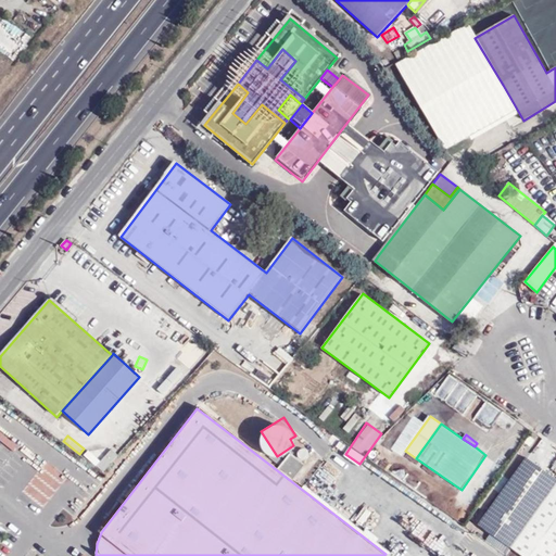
[(111,452),(98,466),(104,471),(116,457),(111,452)]
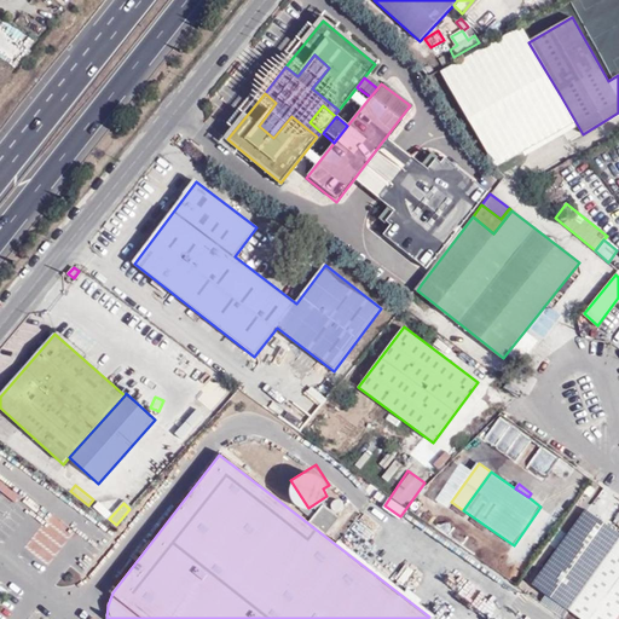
[(311,519),(328,531),(340,515),(323,503),(311,519)]
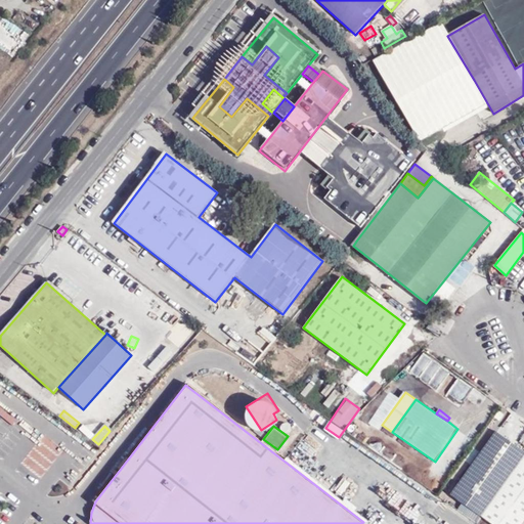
[(82,427),(79,431),(91,439),(94,435),(82,427)]
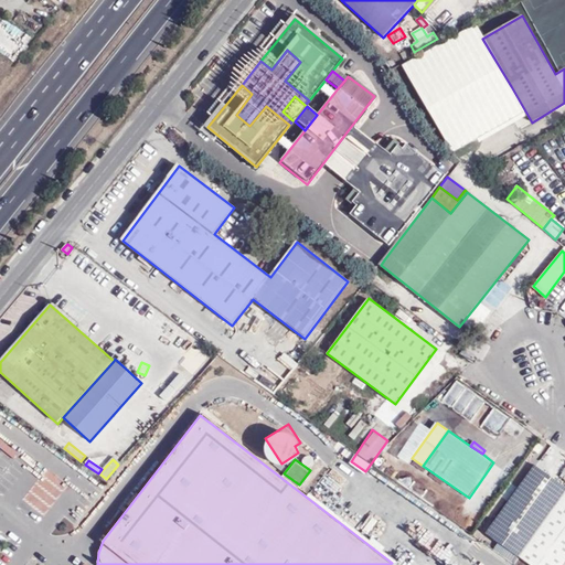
[(564,491),(564,488),(535,467),(488,534),(519,556),(564,491)]
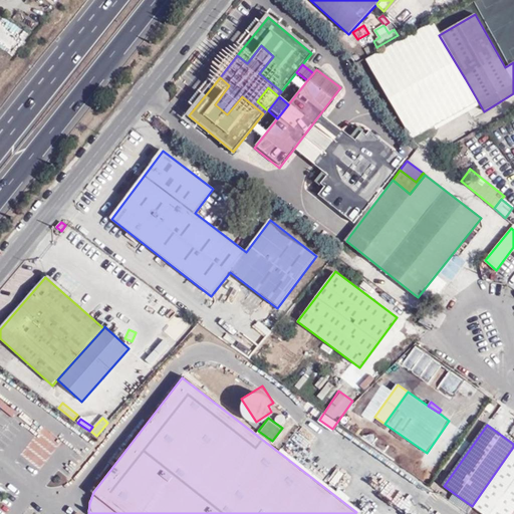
[(513,447),(472,506),(483,513),(511,513),(513,511),(513,447)]
